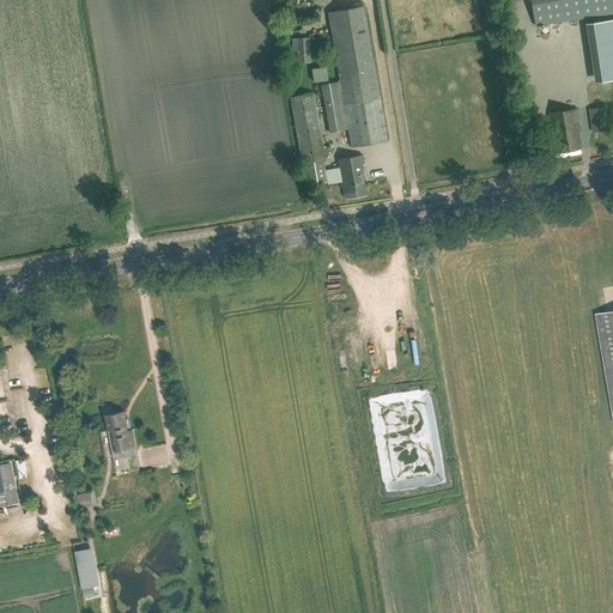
[(612,0),(530,0),(535,25),(612,13),(612,0)]
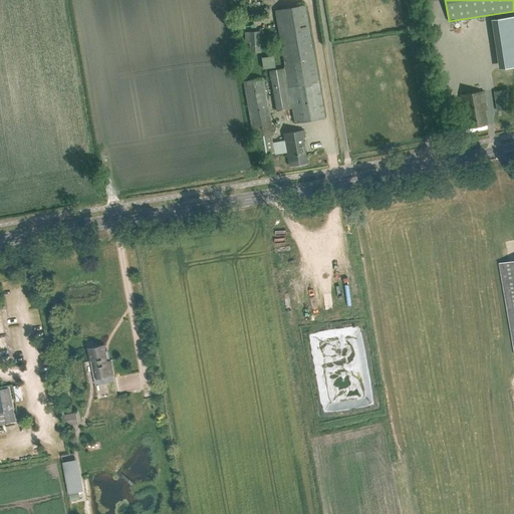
[(325,118),(305,5),(275,11),(285,69),(270,71),(277,110),(292,108),(295,123),(325,118)]
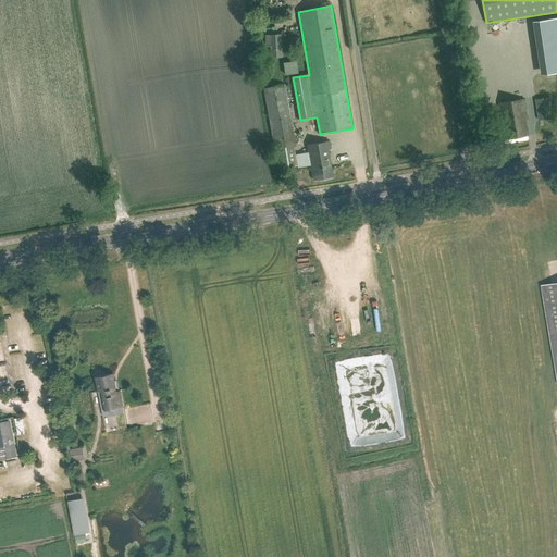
[(556,17),(533,22),(541,74),(556,72),(556,17)]
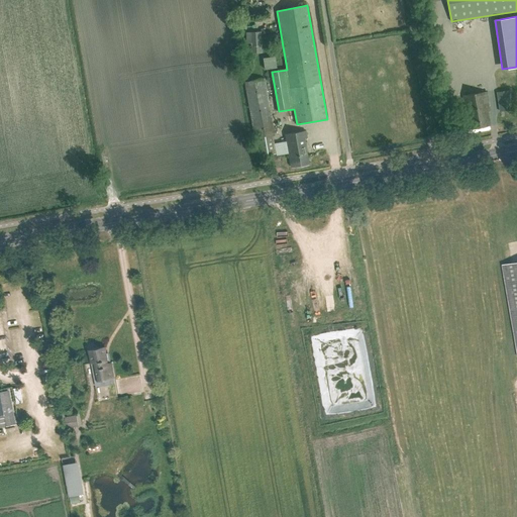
[(263,53),(262,31),(246,32),(247,44),(250,43),(251,54),(263,53)]
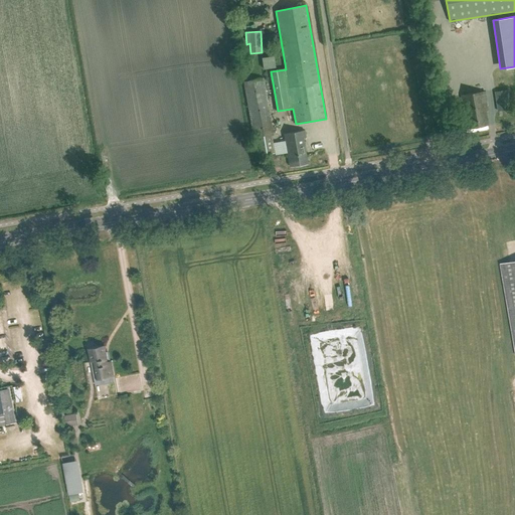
[(276,153),(273,136),(274,136),(264,78),(244,81),(254,139),(259,138),(262,155),(276,153)]
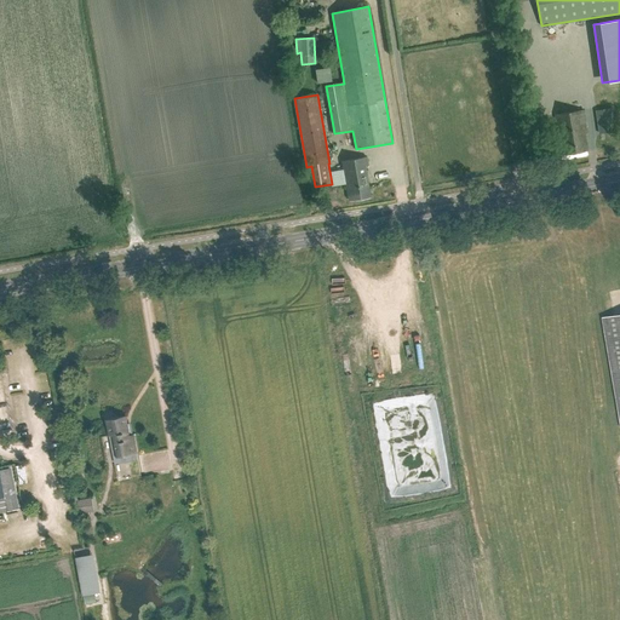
[(612,108),(596,110),(600,135),(615,132),(612,108)]
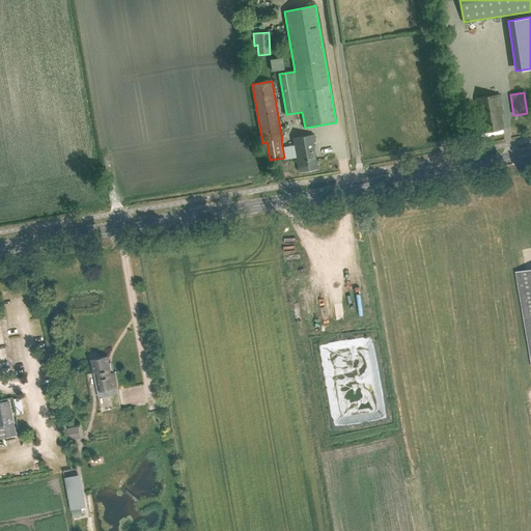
[(501,114),(502,114),(501,104),(501,103),(500,94),(498,94),(480,98),(476,99),(479,115),(481,115),(484,132),(503,129),(501,114)]
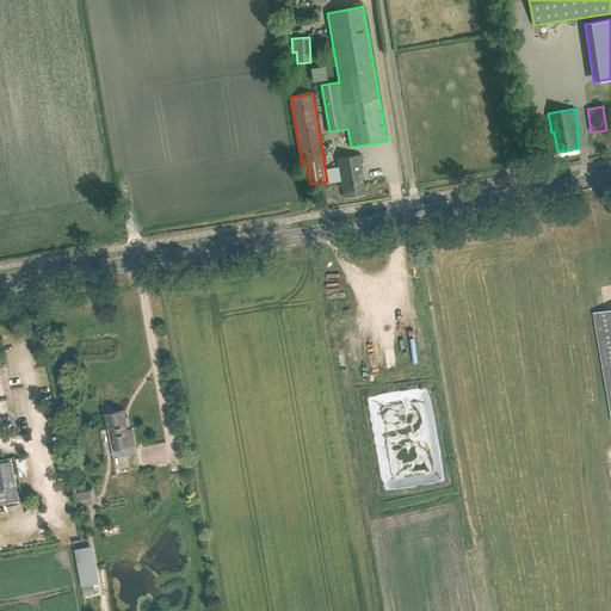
[(344,198),(365,195),(360,164),(363,164),(362,154),(338,159),(344,198)]
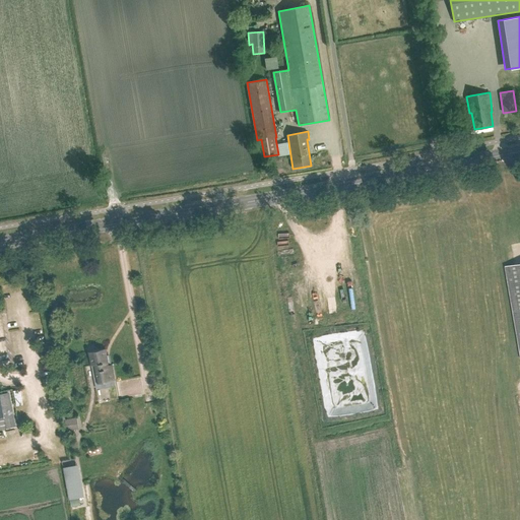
[(519,344),(519,263),(507,266),(519,344)]
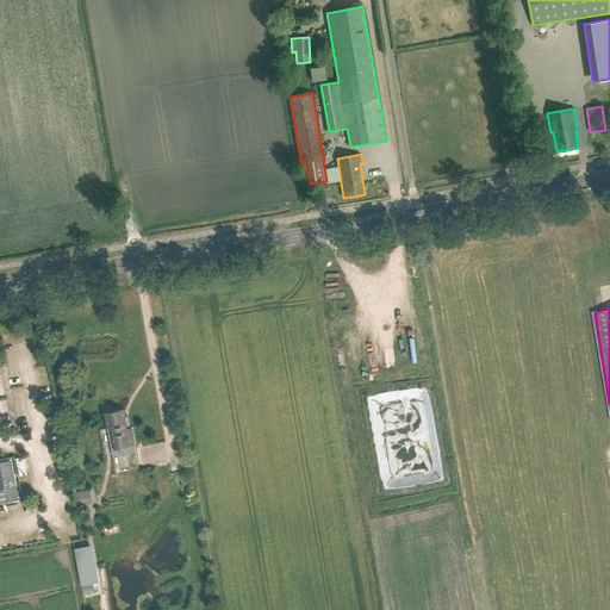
[(394,406),(394,396),(379,394),(378,405),(394,406)]
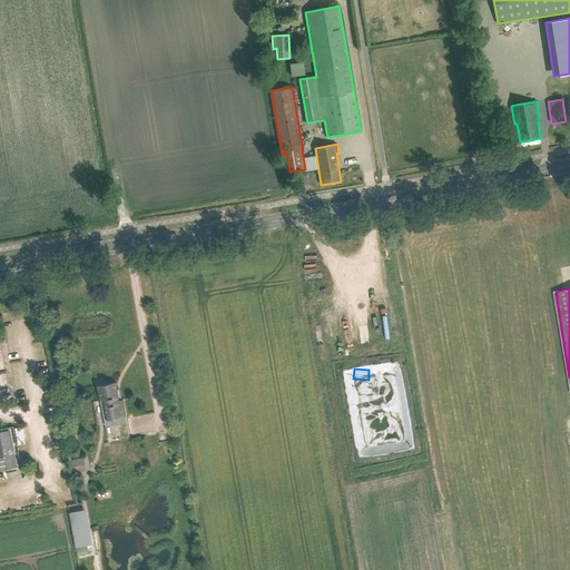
[(123,400),(119,400),(116,382),(97,385),(100,400),(104,400),(111,442),(130,439),(123,400)]
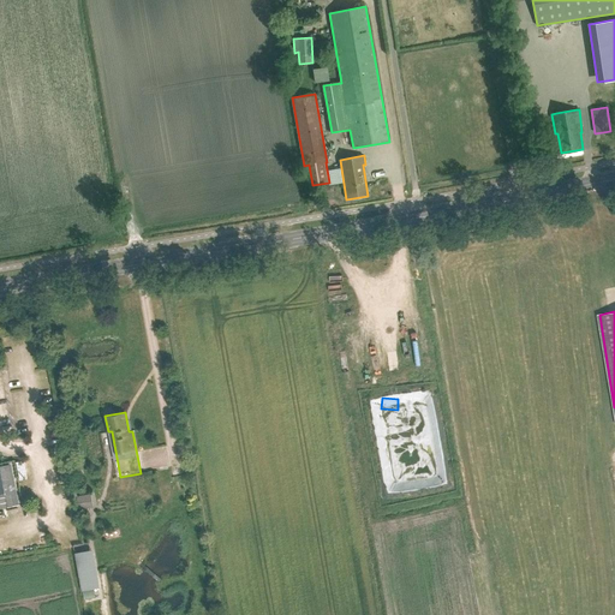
[(0,508),(19,505),(11,464),(0,465),(0,508)]
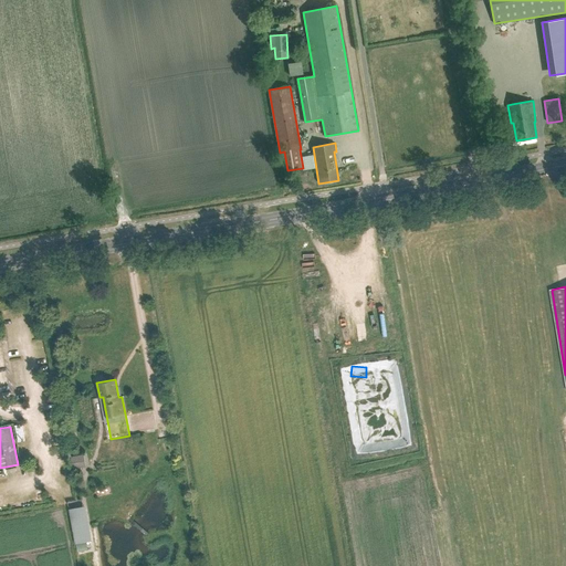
[(80,456),(71,458),(73,469),(82,468),(80,456)]
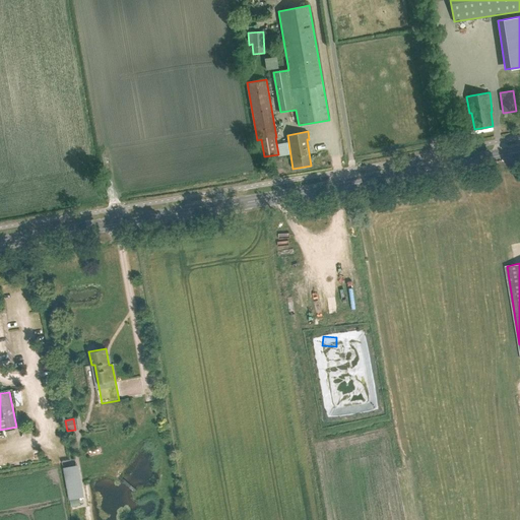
[(82,485),(78,464),(64,467),(70,500),(84,497),(82,485)]
